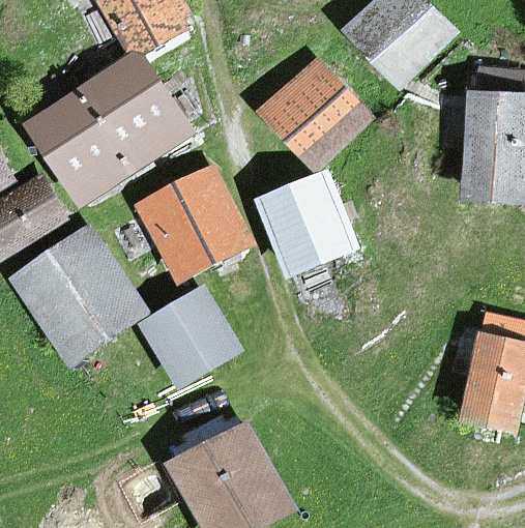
[(94,0),(126,53),(182,20),(170,0),(94,0)]
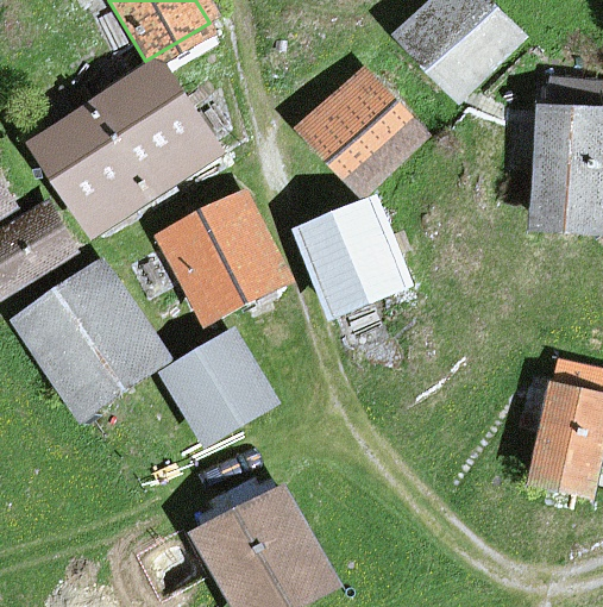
[(525,32),(490,0),(424,0),(391,36),(460,100),(525,32)]
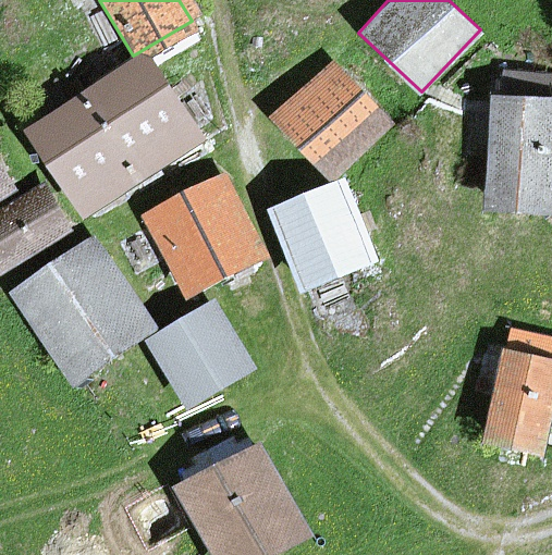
[(144,49),(26,130),(85,217),(204,136),(144,49)]
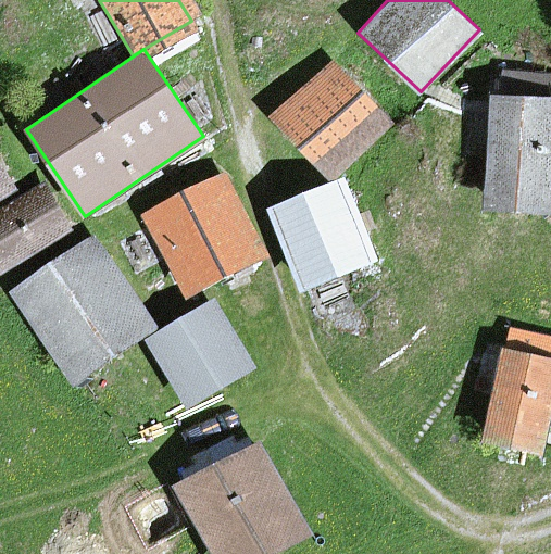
[(330,58),(270,116),(330,179),(391,121),(330,58)]
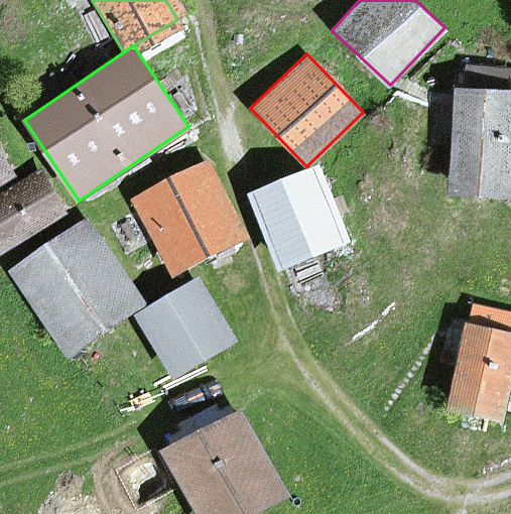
[(460,84),(454,84),(449,195),(510,197),(510,178),(510,89),(508,90),(509,65),(461,62),(460,84)]
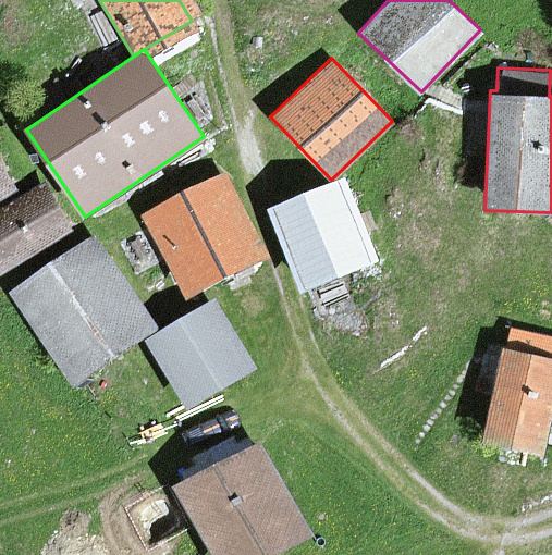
[(0,197),(16,187),(0,160),(0,197)]
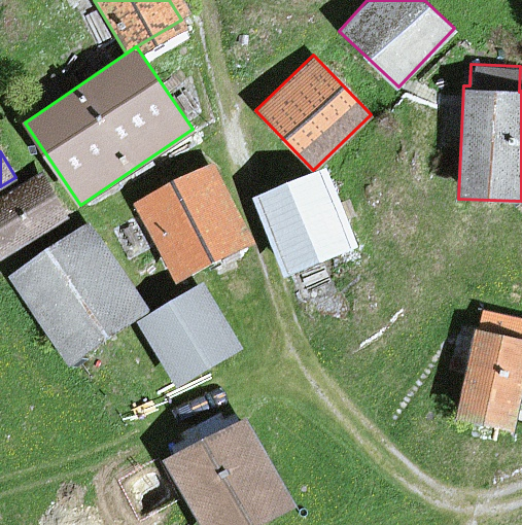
[(209,160),(131,202),(174,282),(252,241),(209,160)]
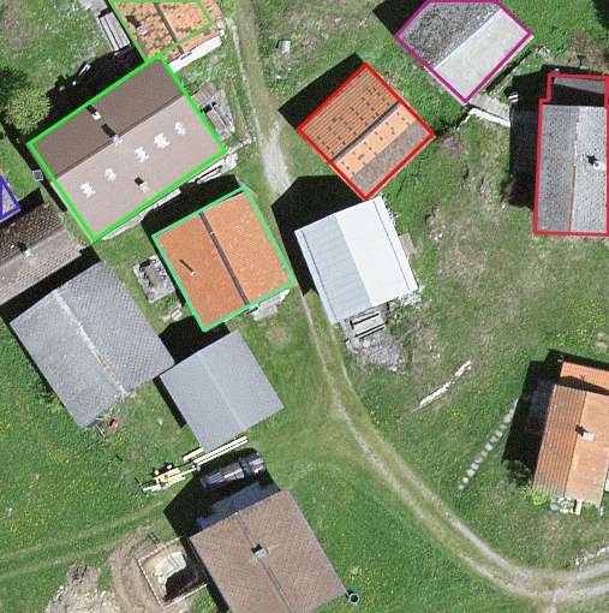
[(376,196),(298,231),(339,322),(417,287),(376,196)]
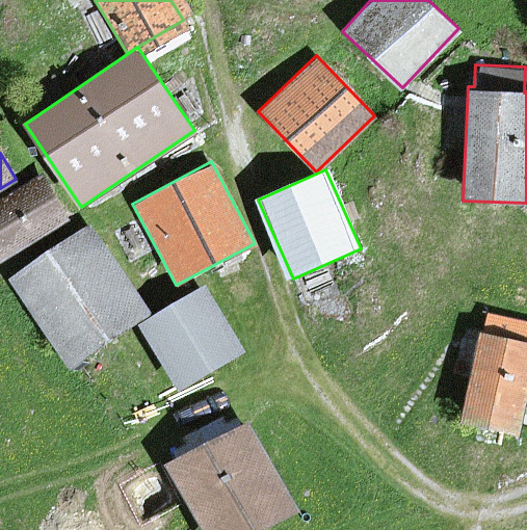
[(0,259),(66,219),(36,174),(0,195),(0,259)]
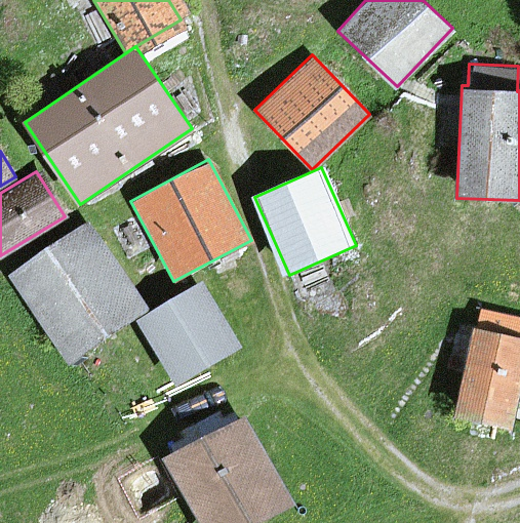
[(87,220),(7,275),(68,362),(147,307),(87,220)]
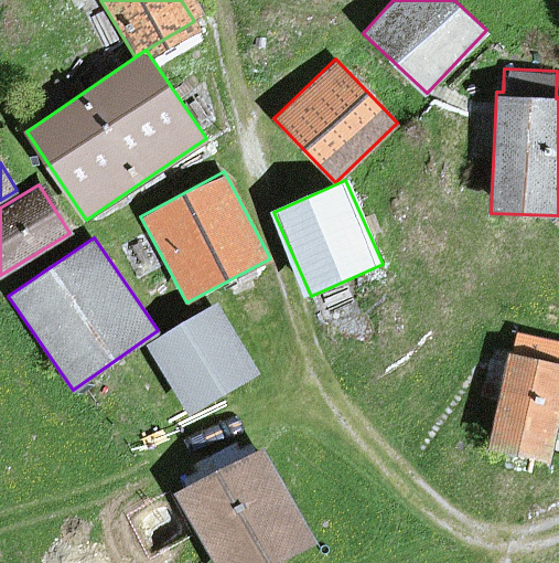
[(216,301),(146,346),(190,415),(261,371),(216,301)]
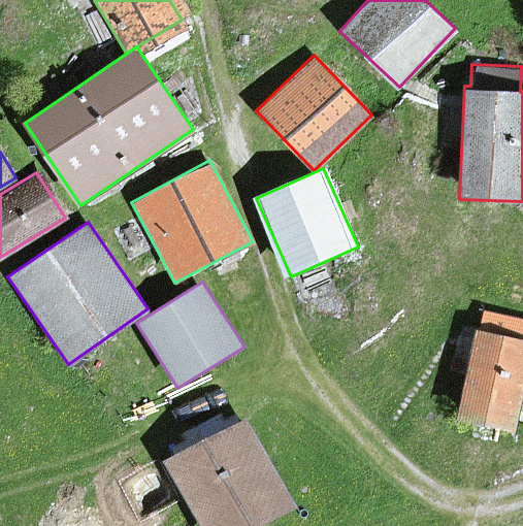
[(522,368),(522,320),(479,311),(458,422),(512,432),(522,368)]
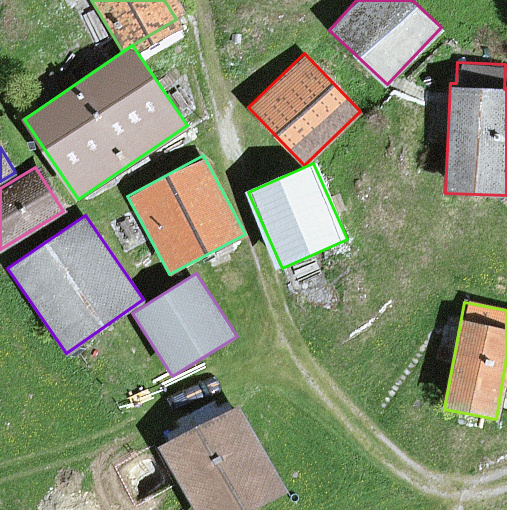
[(235,405),(160,448),(195,509),(250,509),(284,491),(235,405)]
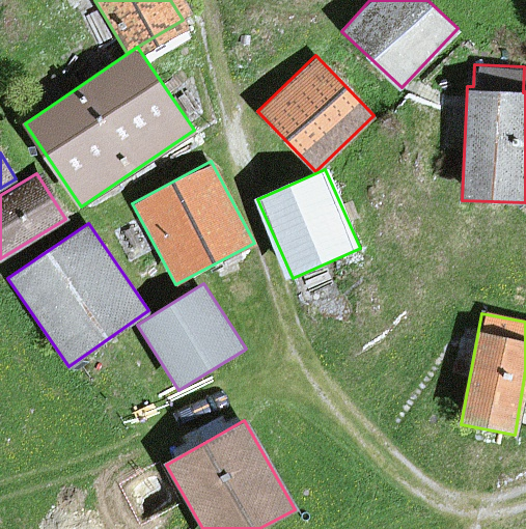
All buildings are outlined.
